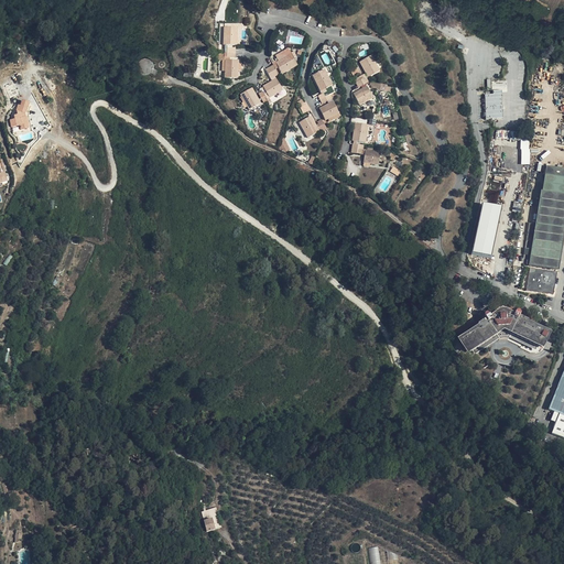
[(238,28),(225,28),(225,45),(226,45),(228,45),(237,45),(238,28)]
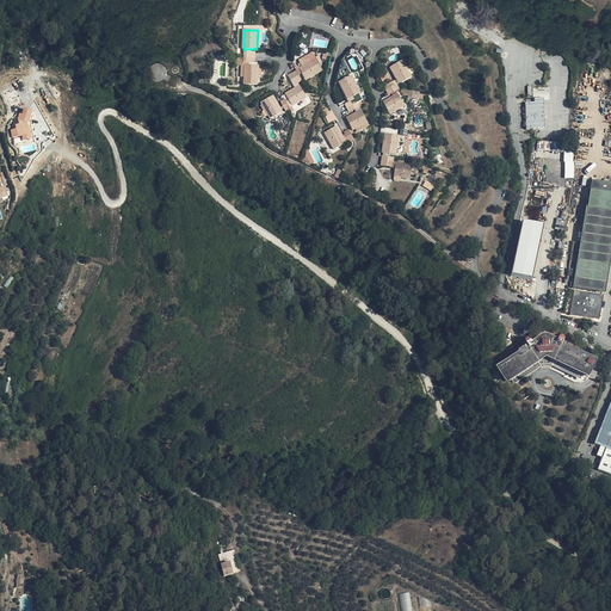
[(296,68),(297,71),(300,74),(302,73),(306,80),(323,71),(319,63),(321,61),(319,56),(316,59),(313,54),(300,61),(300,63),(298,63),(300,66),(302,65),(302,67),(300,68),(298,67),(296,68)]
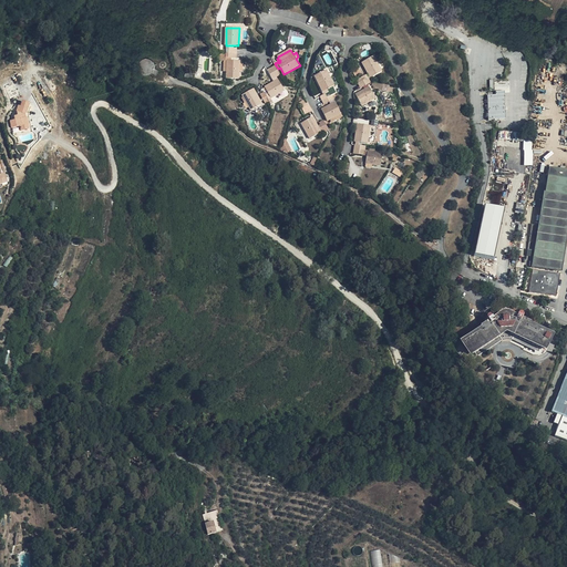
[(382,72),(373,57),(363,62),(371,78),(382,72)]
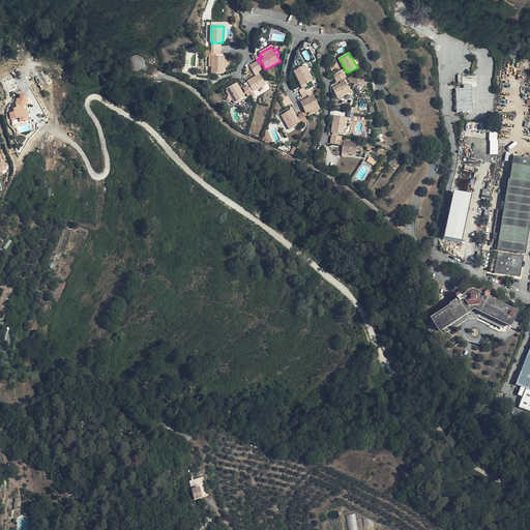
[(140,55),(138,54),(136,55),(134,56),(131,57),(130,59),(130,61),(130,63),(130,65),(131,67),(134,68),(136,69),(139,69),(141,69),(142,68),(143,68),(146,70),(149,66),(145,64),(145,61),(145,59),(144,57),(142,56),(140,55)]
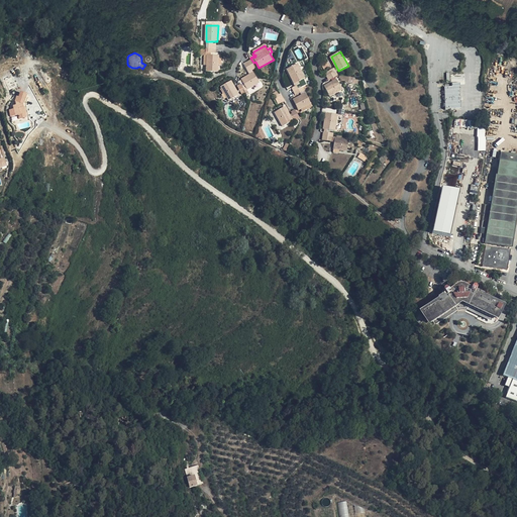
[(210,56),(207,56),(207,64),(207,71),(218,72),(218,64),(219,60),(219,56),(210,56)]
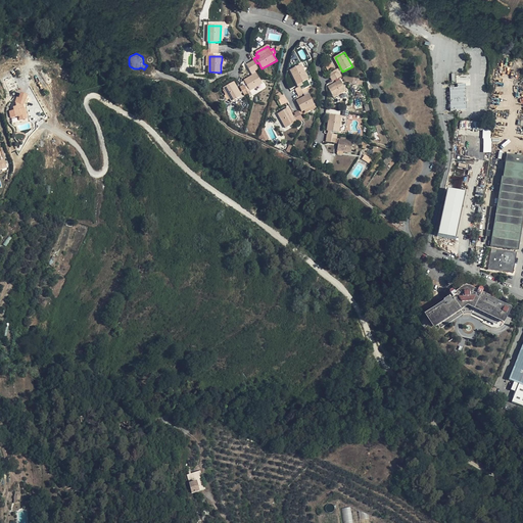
[(250,62),(255,70),(259,69),(256,63),(254,60),(250,62)]
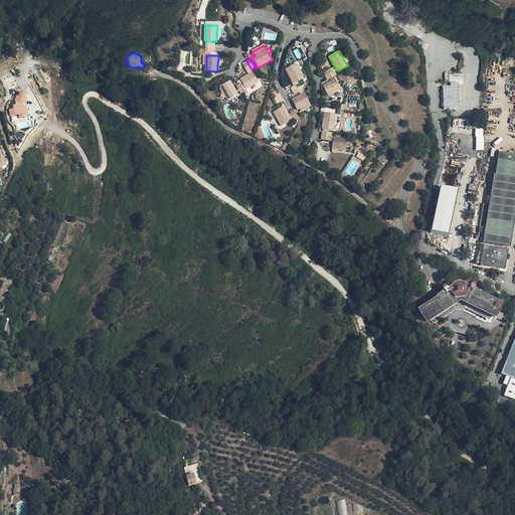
[(329,66),(325,59),(319,62),(324,70),(329,66)]
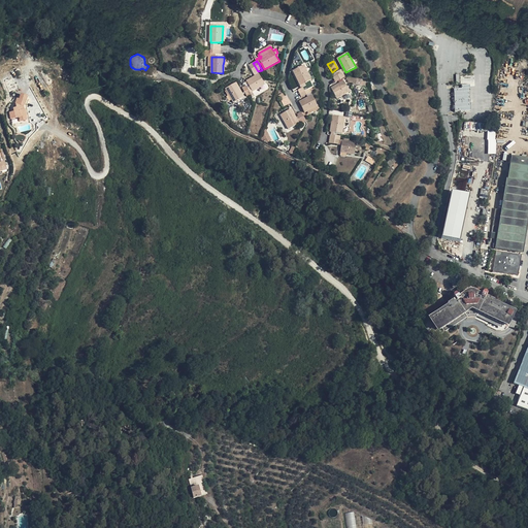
[(254,73),(258,71),(253,63),(249,65),(254,73)]
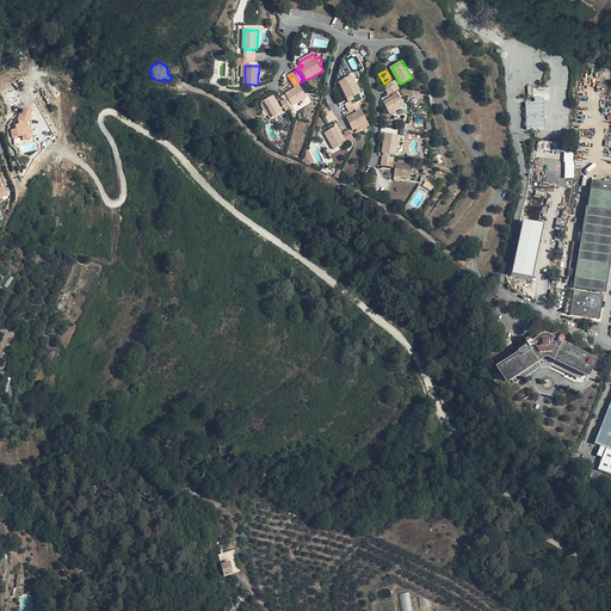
[(360,93),(352,75),(340,81),(349,99),(350,98),(352,97),(360,93)]
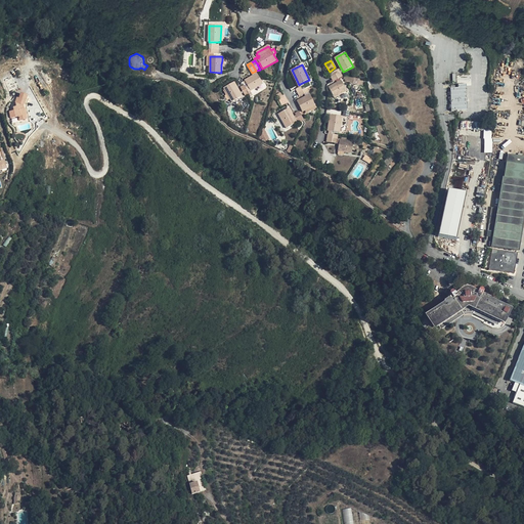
[(263,84),(257,74),(253,76),(245,81),(251,91),(257,88),(263,84)]
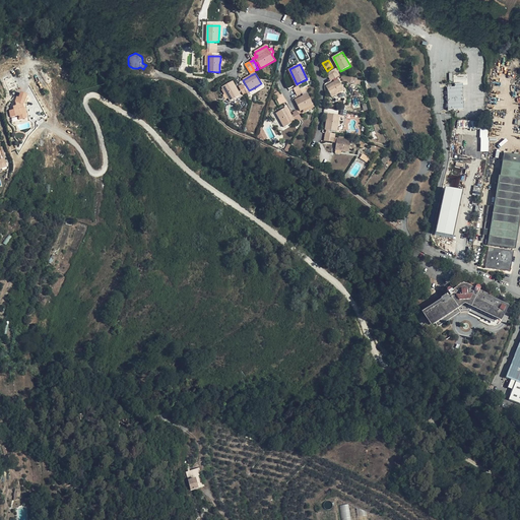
[(344,90),(339,80),(337,80),(335,81),(327,86),(332,98),(344,90)]
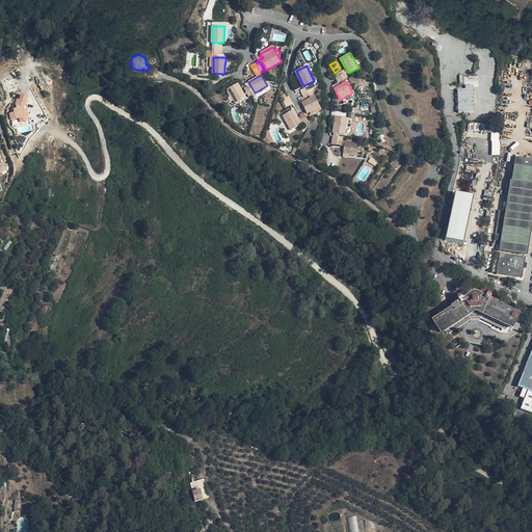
[(246,98),(238,83),(228,89),(229,90),(234,100),(236,104),(246,98)]
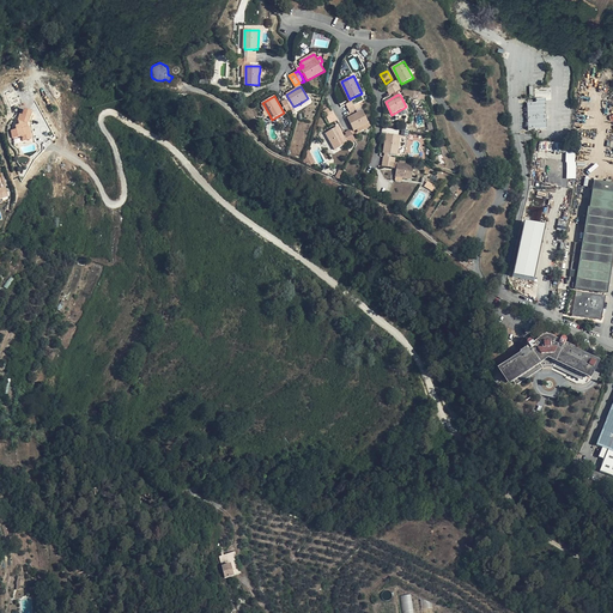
[(536,102),(526,102),(527,129),(547,128),(546,98),(536,98),(536,102)]
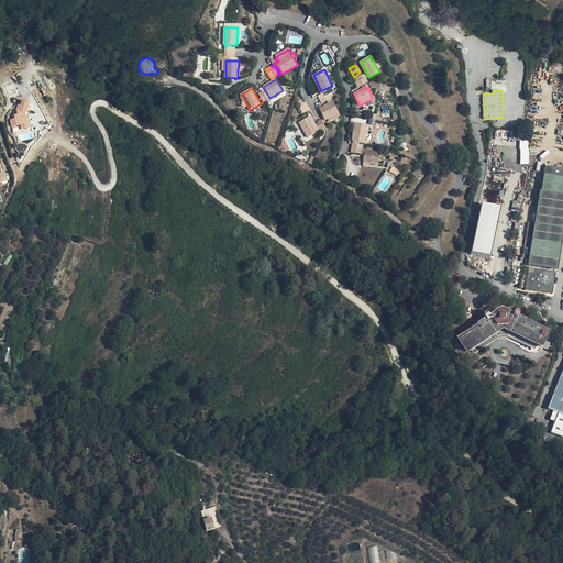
[(268,101),(263,91),(258,94),(264,103),(268,101)]
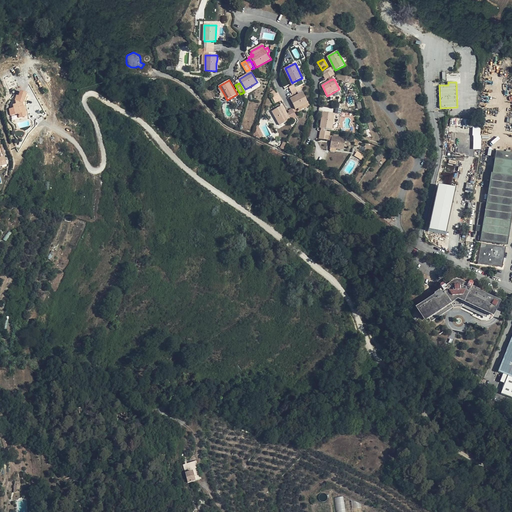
[(300,87),(298,88),(291,91),(293,95),(298,92),(302,90),(300,87)]
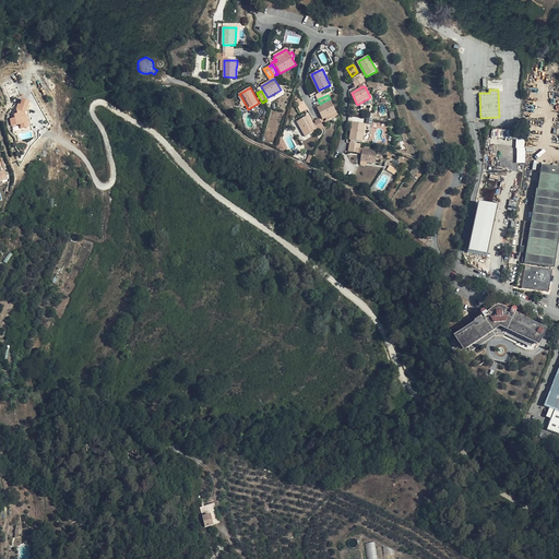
[(22,127),(27,126),(26,121),(28,120),(26,114),(24,115),(23,110),(24,111),(27,100),(22,98),(21,104),(18,103),(16,108),(18,113),(13,114),(14,117),(10,118),(12,125),(20,122),(22,127)]
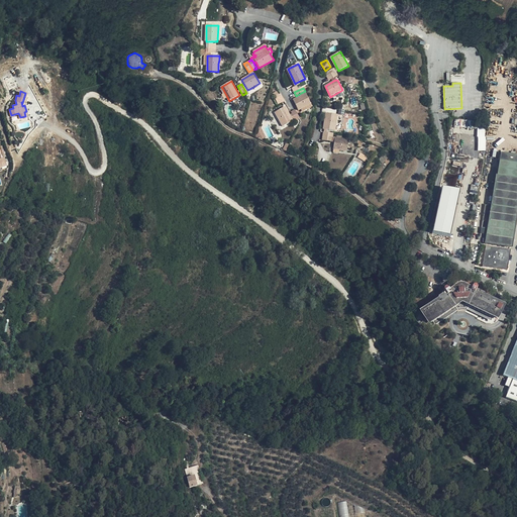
[(28,93),(25,93),(22,103),(21,102),(22,106),(24,105),(26,111),(24,112),(25,116),(29,115),(26,103),(25,103),(28,93)]
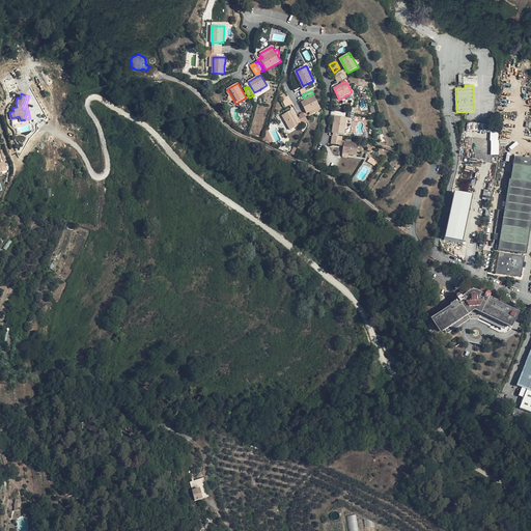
[(291,104),(288,96),(282,100),(285,107),(291,104)]
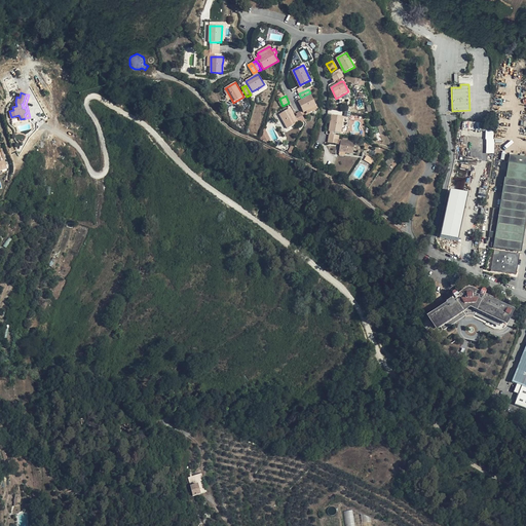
[(316,106),(311,96),(307,98),(299,102),(304,112),(307,110),(316,106)]
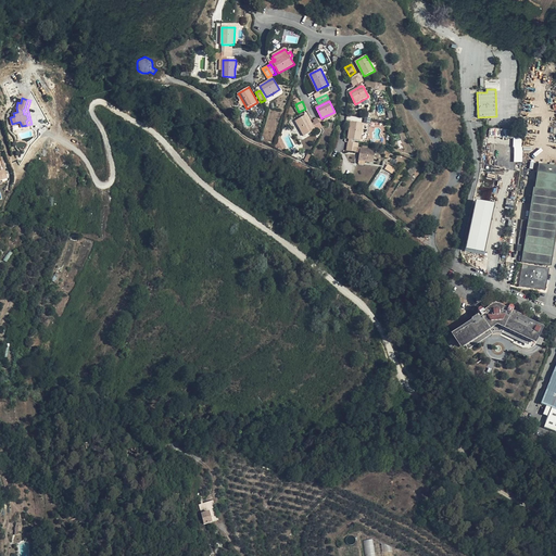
[(312,124),(307,115),(295,121),(304,136),(315,130),(315,129),(312,124)]
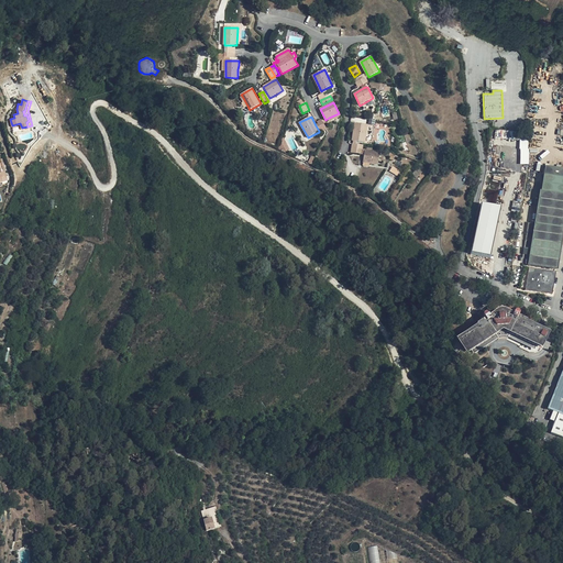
[(319,124),(321,130),(323,132),(327,130),(327,129),(322,120),(318,122),(319,124)]
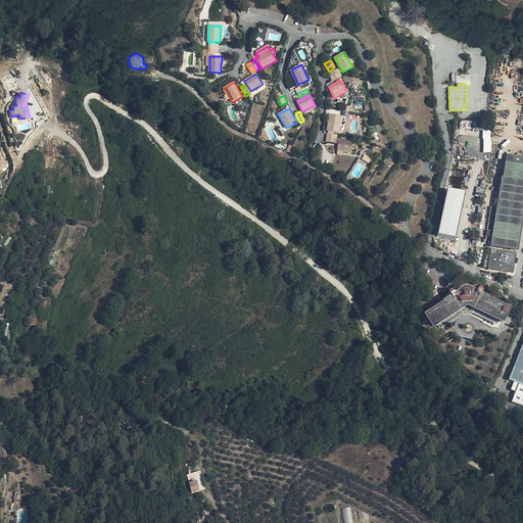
[(341,116),(330,114),(328,131),(329,131),(331,131),(339,133),(341,116)]
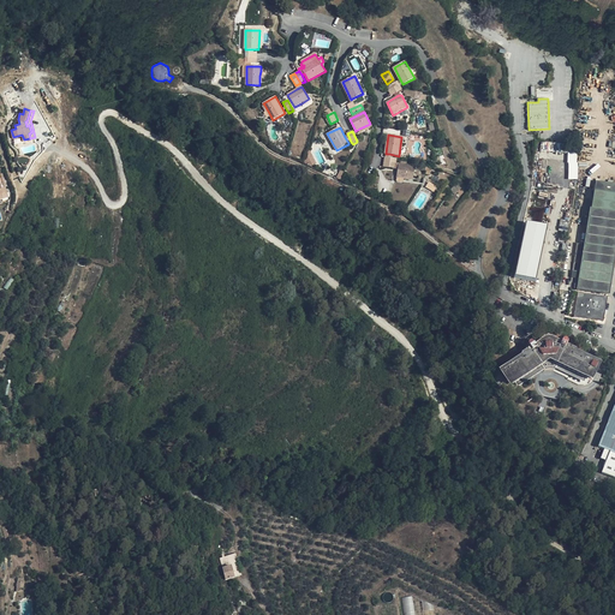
[(396,163),(384,161),(383,166),(395,168),(395,169),(398,169),(396,178),(398,178),(405,179),(413,180),(416,167),(407,166),(407,163),(401,162),(401,165),(396,163)]
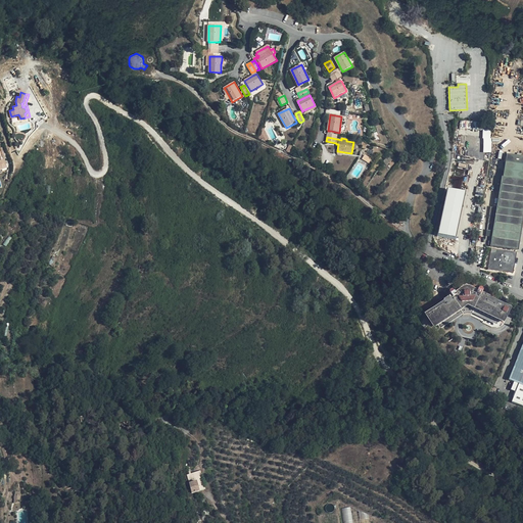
[(522,217),(522,156),(508,154),(498,207),(490,206),(485,244),(492,246),(518,249),(522,217)]
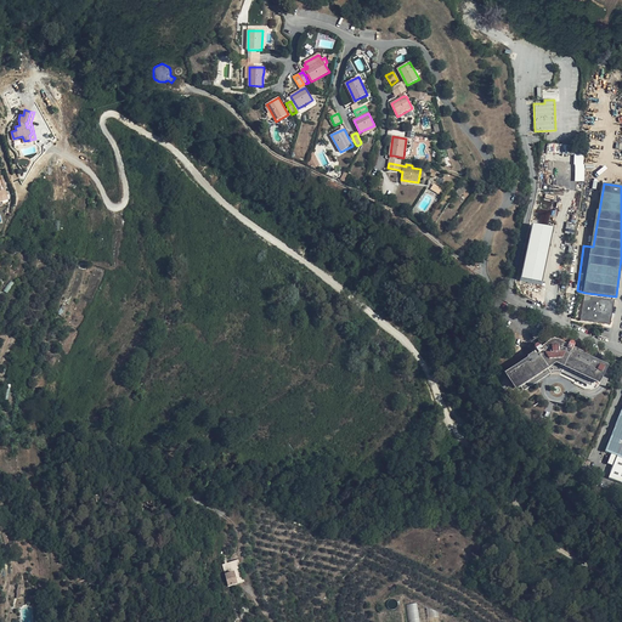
[(543,284),(553,228),(532,225),(521,281),(543,284)]
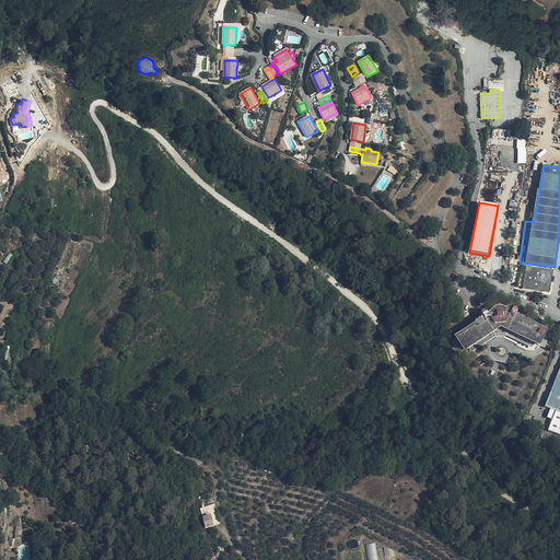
[(553,270),(526,266),(523,288),(550,292),(553,270)]
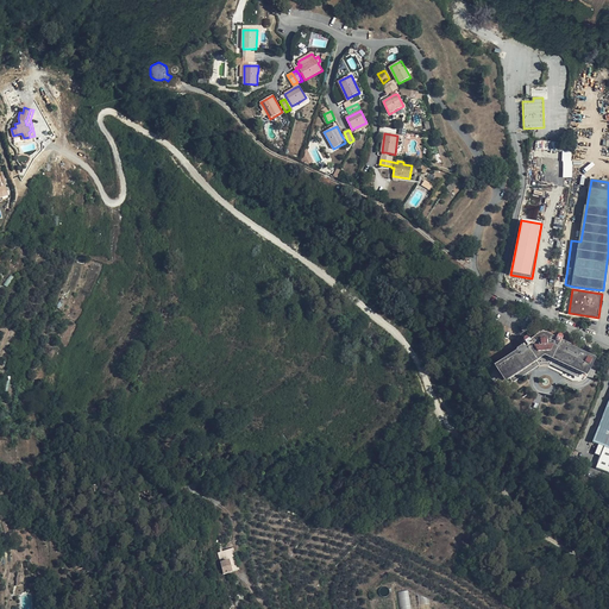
[(557,339),(542,333),(531,341),(528,339),(526,338),(523,339),(523,343),(526,345),(516,350),(515,357),(498,368),(507,380),(510,376),(513,381),(539,364),(537,360),(540,358),(547,358),(552,360),(551,363),(578,377),(581,372),(585,375),(591,362),(572,352),(571,346),(562,341),(563,339),(563,337),(559,336),(558,337),(557,339)]
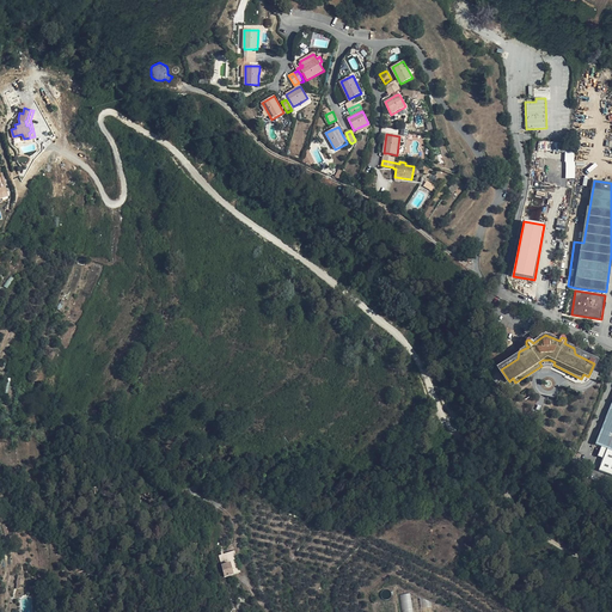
[(611,404),(597,445),(607,450),(599,471),(611,476),(611,404)]
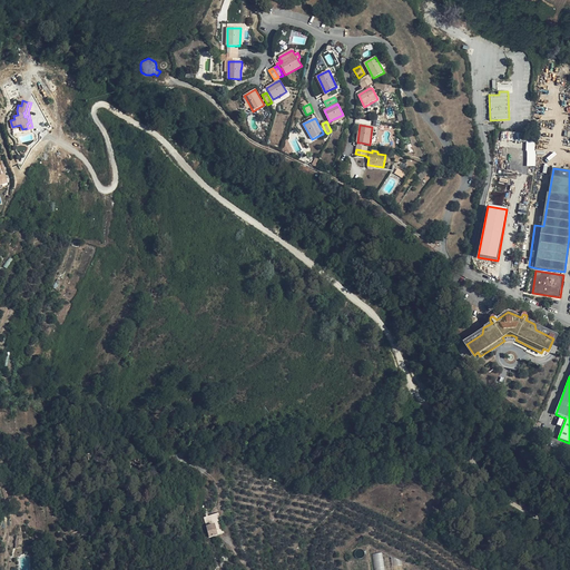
[(391,557),(383,552),(382,552),(372,553),(374,569),(403,569),(402,561),(392,557),(391,557)]
